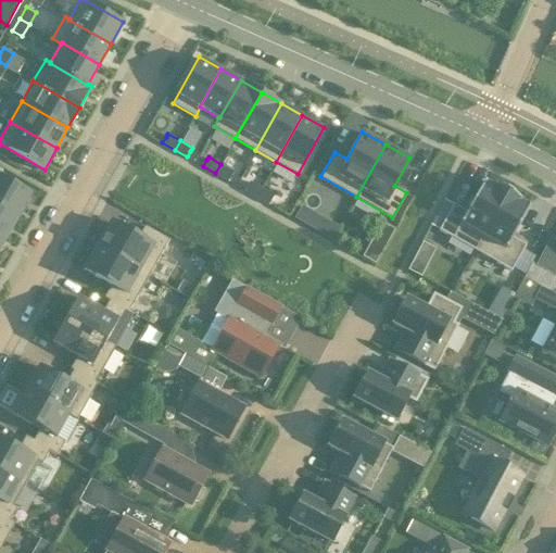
[(228,180),(231,174),(234,171),(220,164),(215,173),(228,180)]
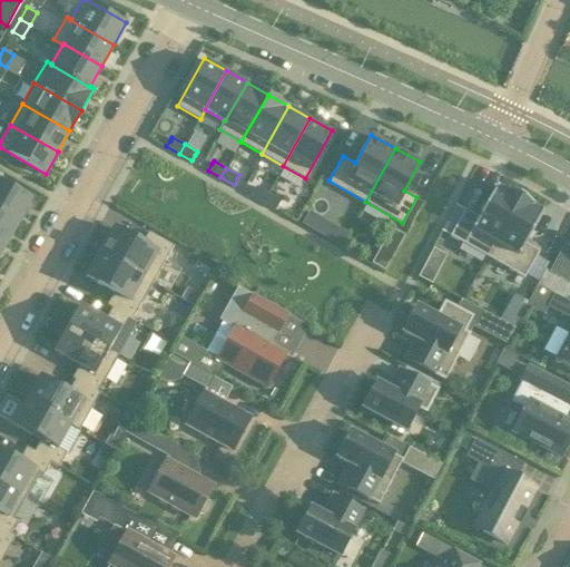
[(0,208),(19,220),(31,198),(0,179),(0,208)]
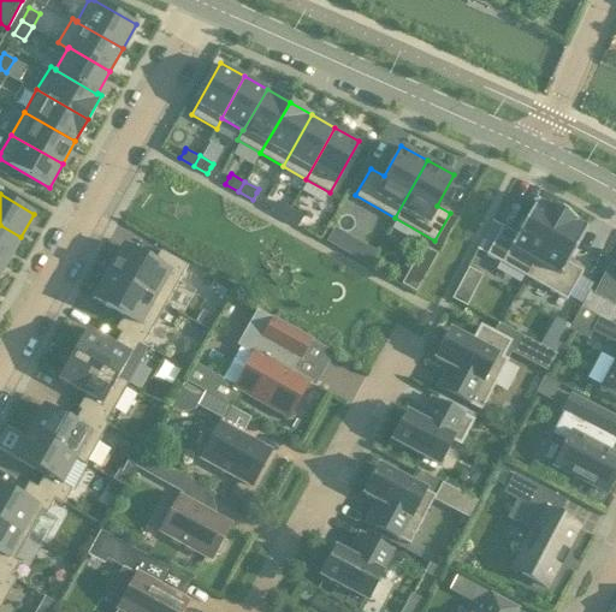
[(284,218),(290,207),(277,198),(274,202),(271,209),(284,218)]
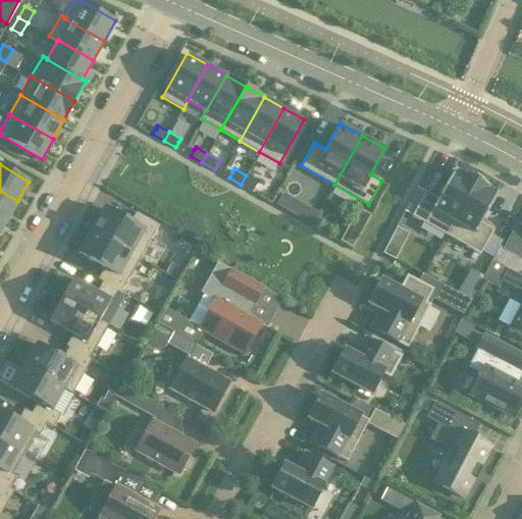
[(454,168),(438,197),(425,190),(412,214),(446,234),(476,179),(464,172),(463,173),(454,168)]
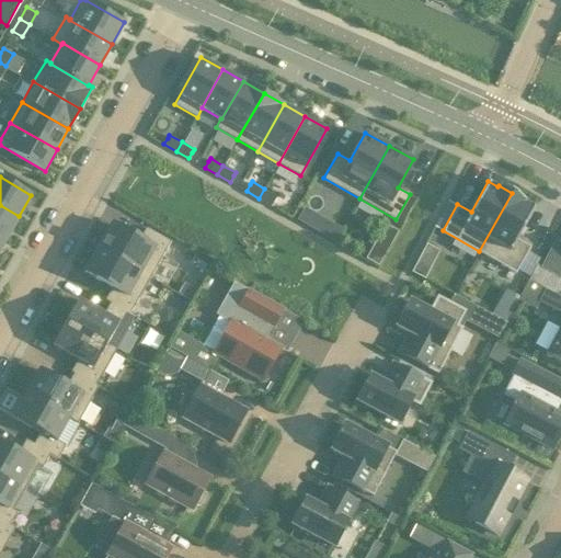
[(264,189),(259,198),(271,205),(275,198),(276,195),(264,189)]
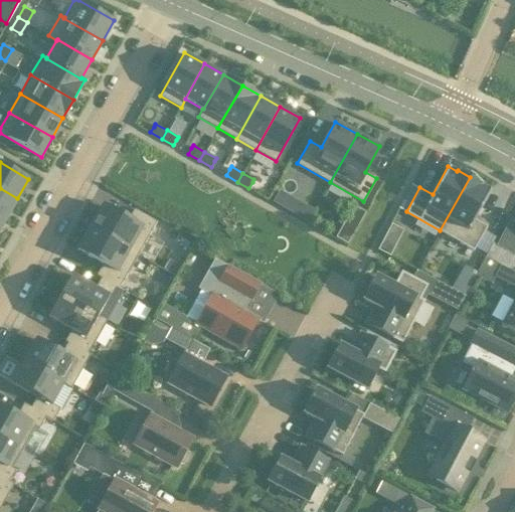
[(470,177),(440,230),(473,249),(487,225),(475,218),(490,190),(481,185),(482,184),(470,177)]
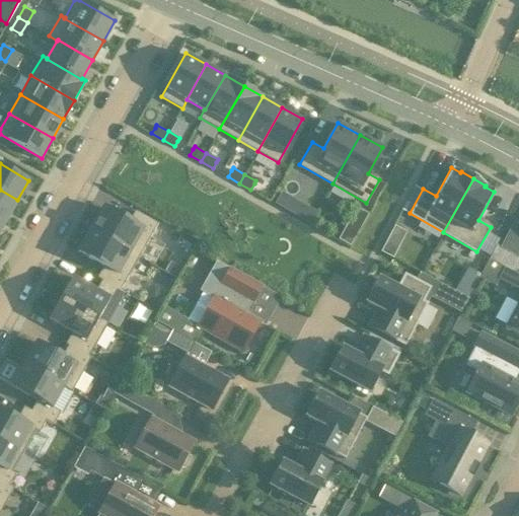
[(0,215),(6,219),(17,200),(0,190),(0,215)]
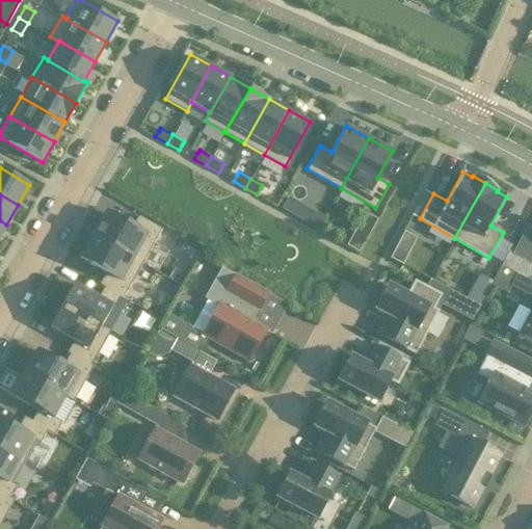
[(282,207),(294,214),(300,202),(289,195),(282,207)]
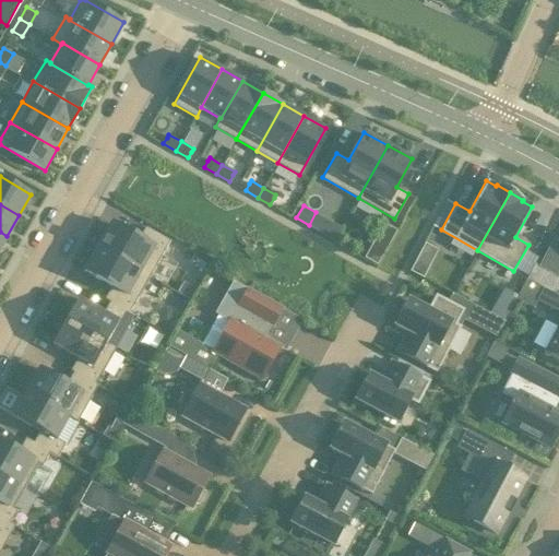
[(110,222),(97,246),(150,275),(169,239),(145,225),(138,238),(110,222)]
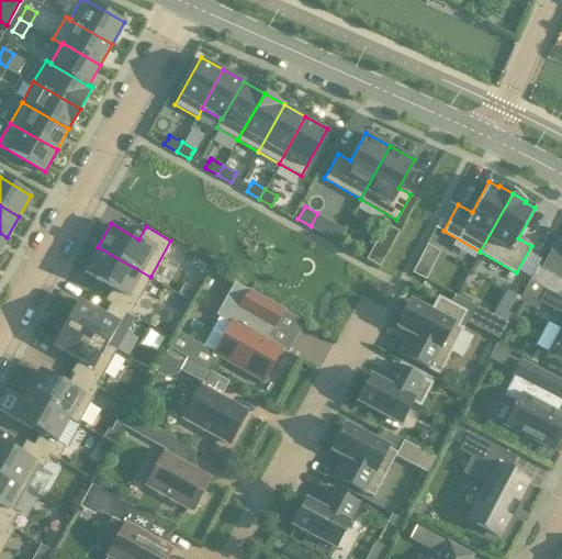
[(390,244),(397,231),(385,223),(378,237),(390,244)]
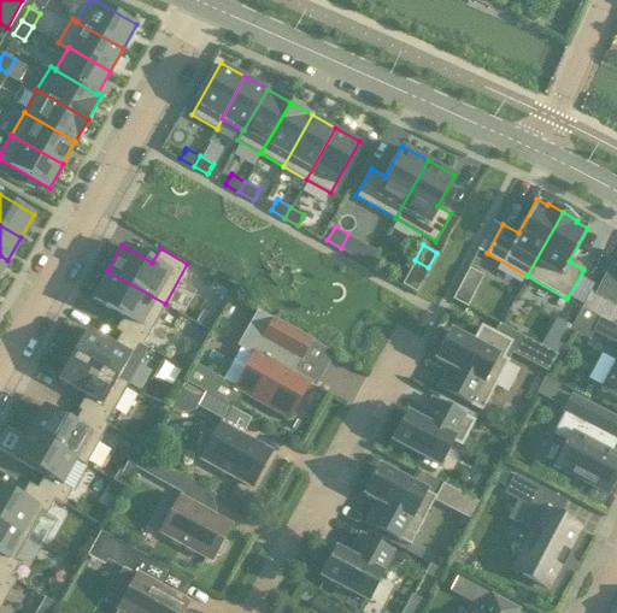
[(616,301),(616,264),(612,261),(597,292),(616,301)]
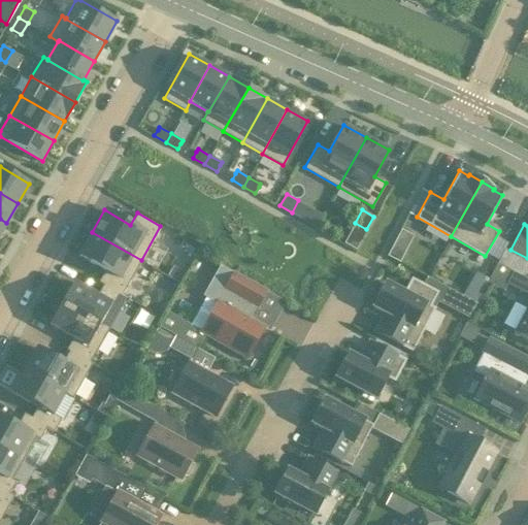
[(98,282),(103,284),(122,294),(123,293),(141,260),(92,232),(78,255),(105,269),(98,282)]
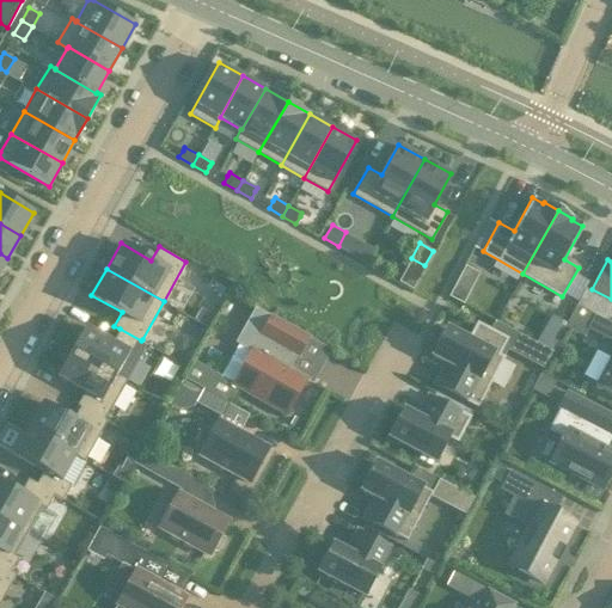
[(183,307),(196,286),(179,276),(167,298),(183,307)]
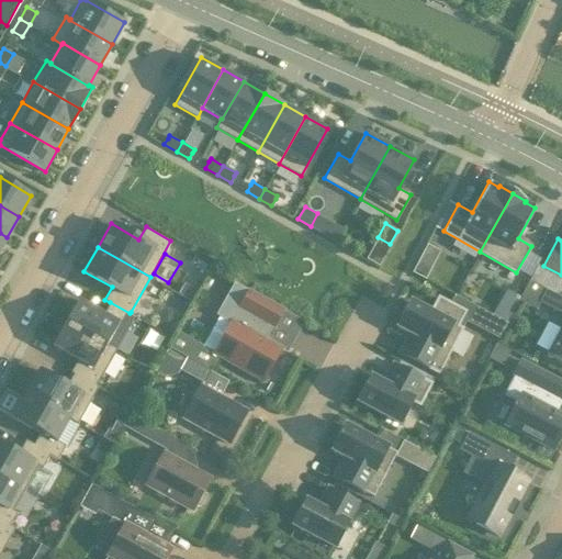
[(425,278),(430,267),(417,259),(412,270),(425,278)]
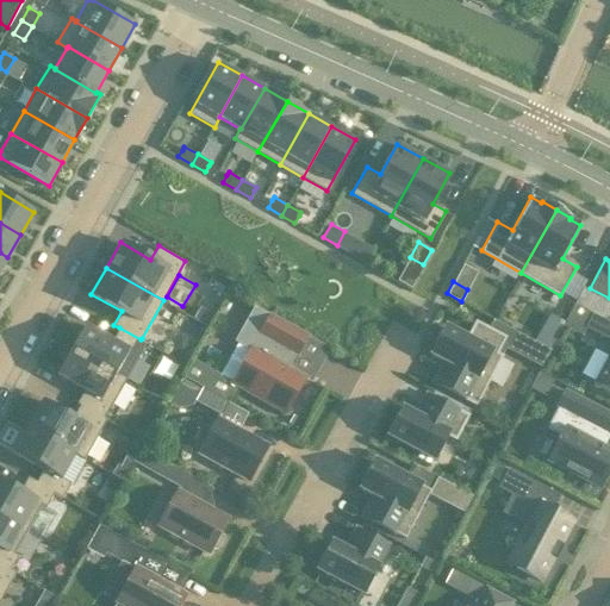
[(609,320),(574,303),(571,310),(590,320),(586,326),(609,338),(609,320)]
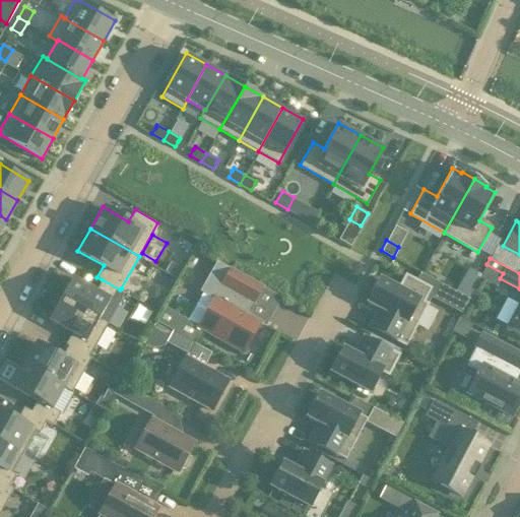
[(468,266),(455,289),(468,297),(479,276),(481,273),(468,266)]
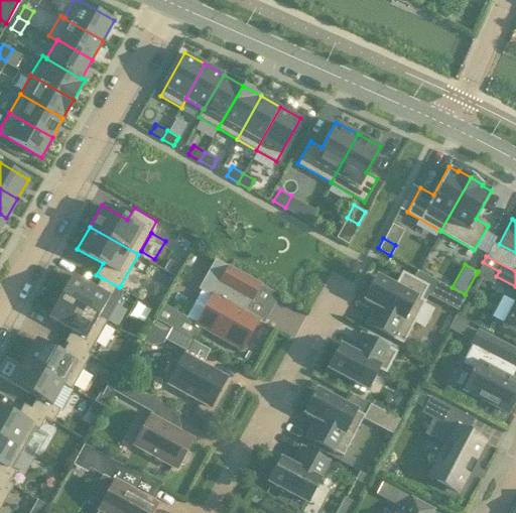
[(213,293),(196,323),(242,349),(258,319),(241,309),(248,298),(251,299),(260,283),(228,265),(220,281),(229,286),(222,299),(213,293)]
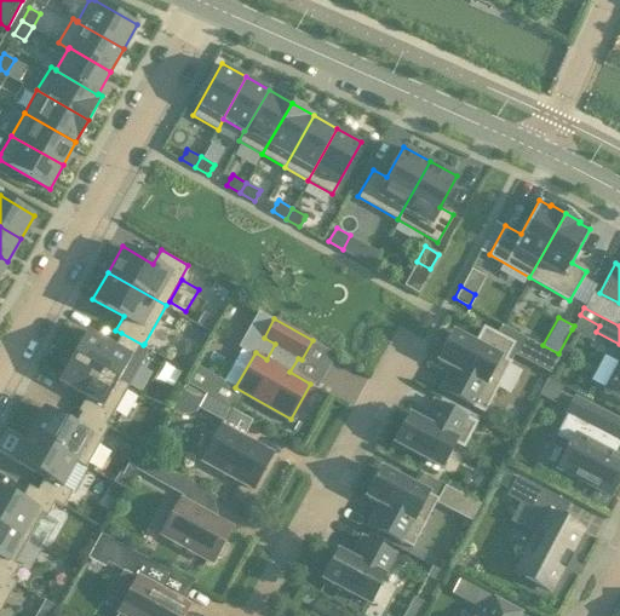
[(512,341),(483,327),(475,343),(453,330),(451,334),(448,333),(442,345),(445,347),(438,360),(454,368),(443,389),(483,409),(509,361),(504,358),(512,341)]
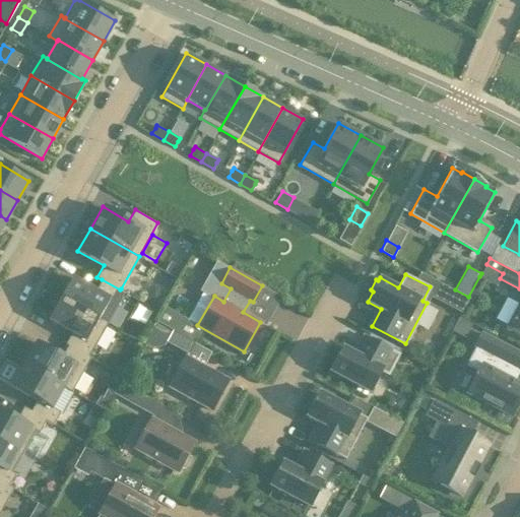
[(121,288),(120,289),(102,279),(95,289),(72,276),(60,298),(107,324),(125,292),(121,288)]
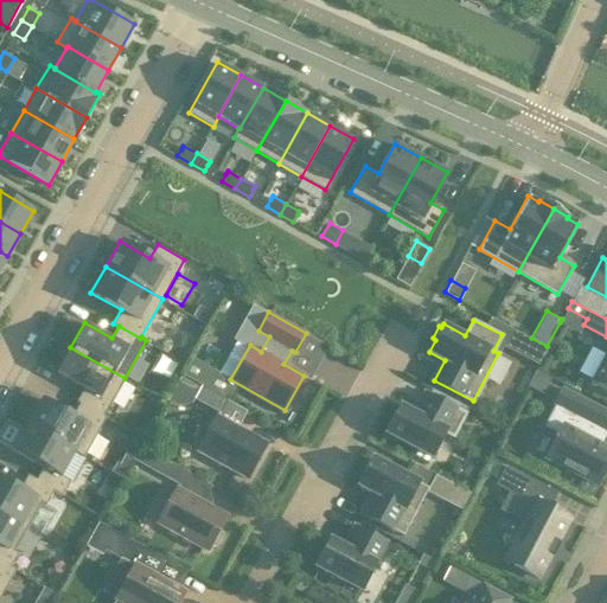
[(125,378),(70,347),(57,372),(84,387),(76,401),(78,403),(80,402),(103,415),(125,378)]
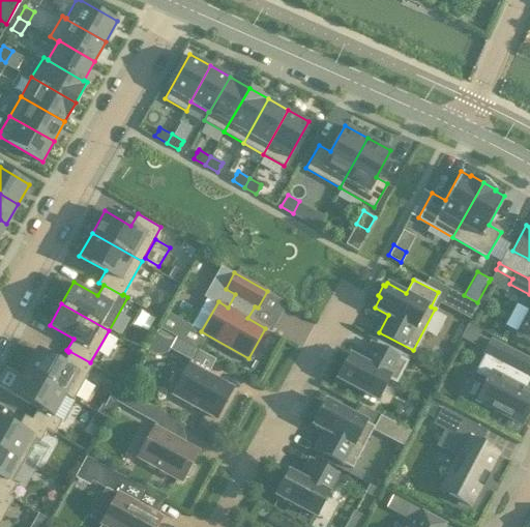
[(529,305),(516,333),(529,341),(529,305)]
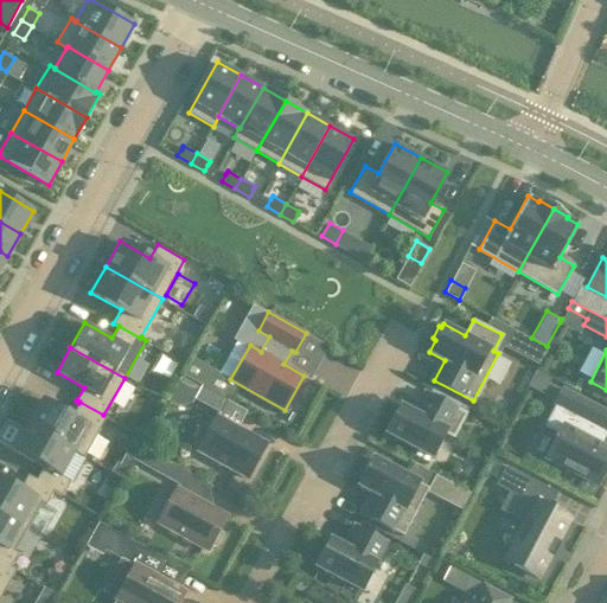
[(155,369),(170,376),(177,361),(163,354),(155,369)]
